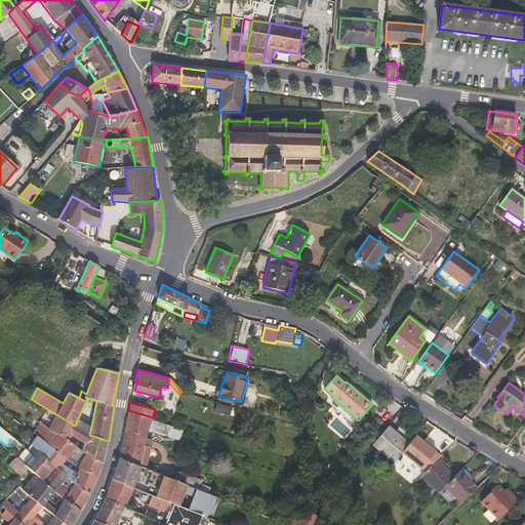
[(232,408),(216,404),(214,412),(230,416),(232,408)]
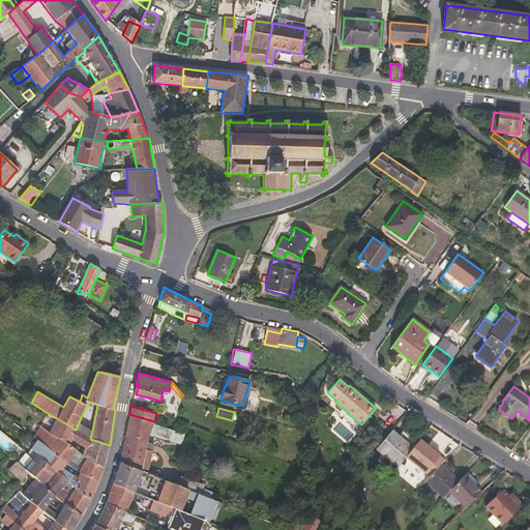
[(146,446),(147,442),(150,434),(181,445),(184,435),(153,423),(154,421),(129,414),(125,439),(146,446)]
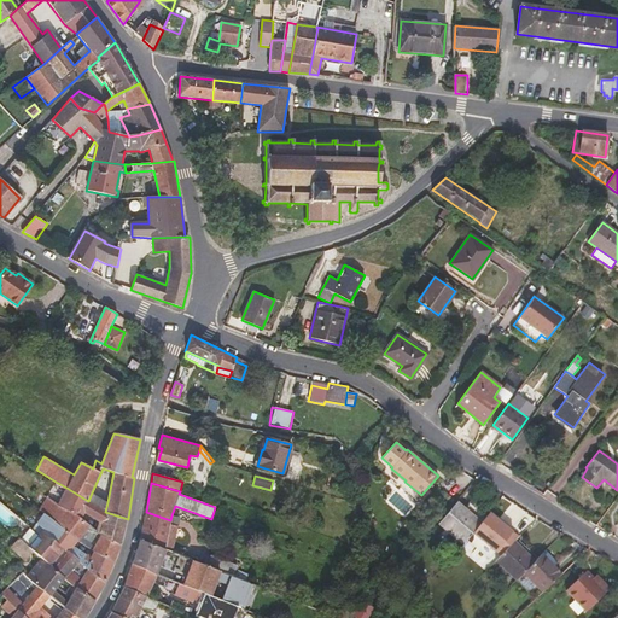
[(30,485),(25,493),(41,503),(45,497),(45,496),(39,491),(35,488),(34,489),(30,485)]
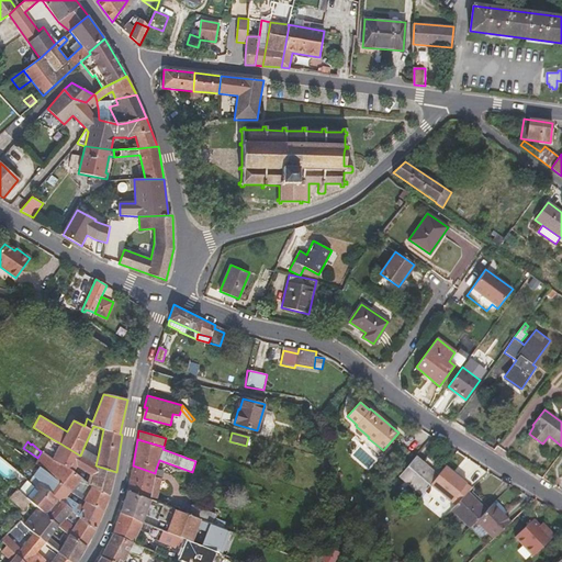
[(110,495),(116,472),(96,465),(80,456),(60,444),(52,458),(68,468),(74,472),(77,467),(90,475),(87,482),(110,495)]
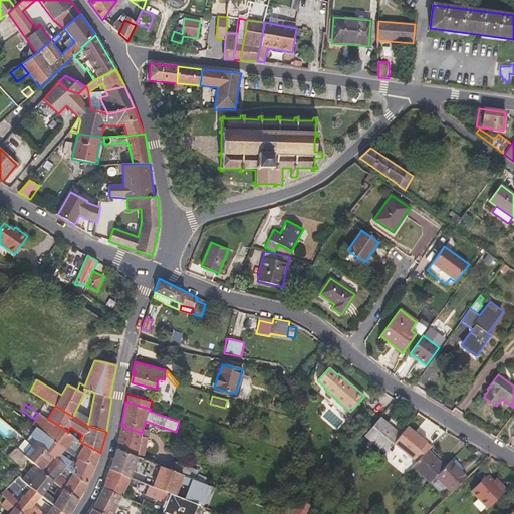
[(89,418),(76,410),(73,417),(87,426),(89,418)]
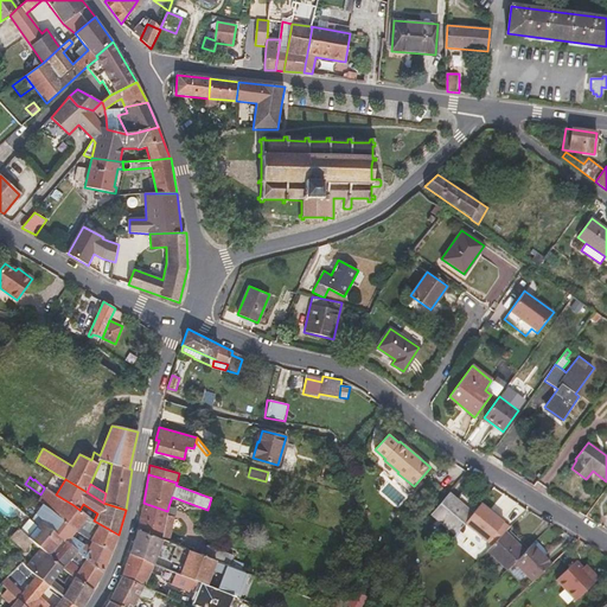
[(119,535),(94,521),(89,516),(80,510),(74,505),(56,494),(46,487),(38,500),(50,510),(90,541),(112,553),(119,535)]
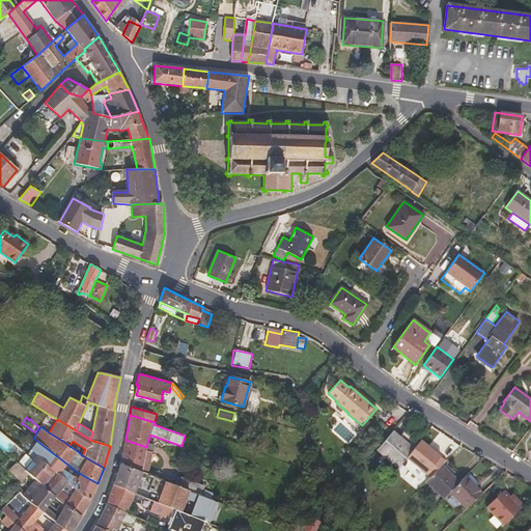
[(392,430),(376,449),(387,457),(402,440),(392,430)]
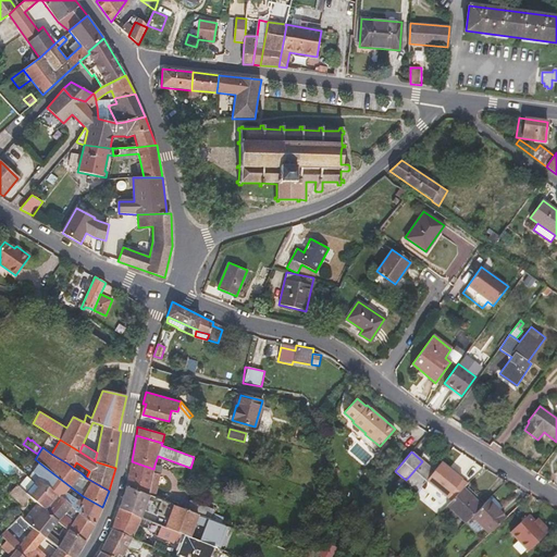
[(462,479),(441,460),(433,471),(426,480),(448,497),(462,479)]
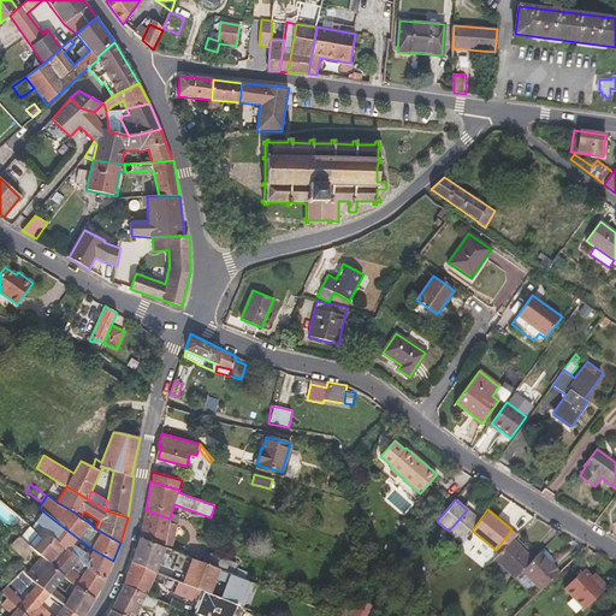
[(170,519),(146,510),(140,537),(165,548),(172,550),(177,525),(169,523),(170,519)]
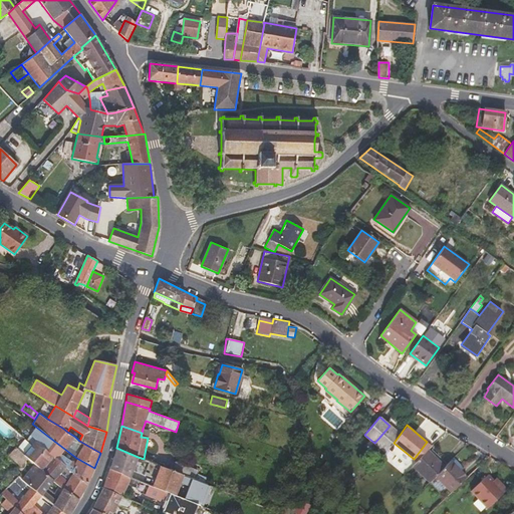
[(390,426),(374,443),(386,452),(394,443),(400,435),(390,426)]
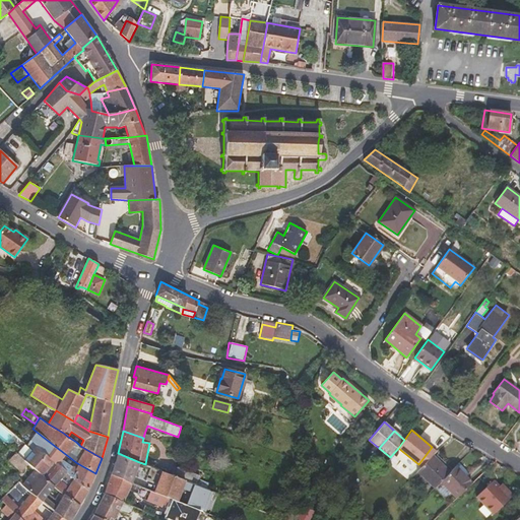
[(88,491),(95,473),(77,463),(43,437),(36,446),(47,455),(56,462),(67,473),(71,477),(88,491)]
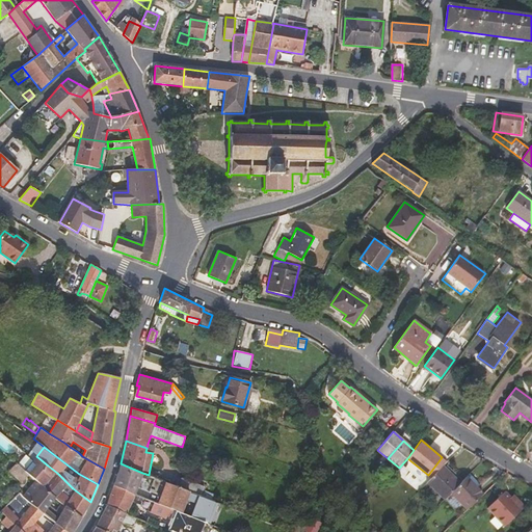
[(48,466),(36,456),(32,460),(33,461),(44,471),(48,466)]
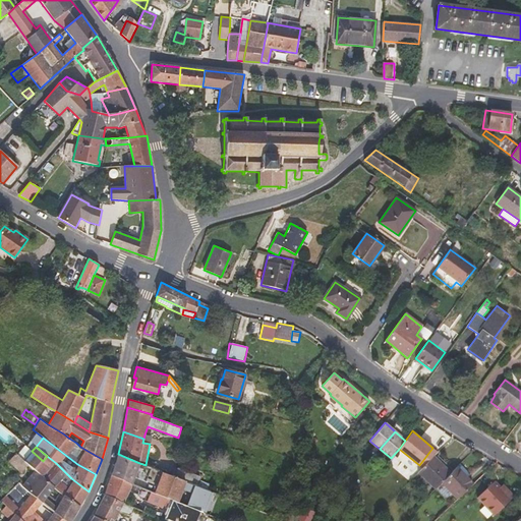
[(29,465),(33,468),(35,466),(37,468),(43,461),(33,452),(24,461),(29,465)]
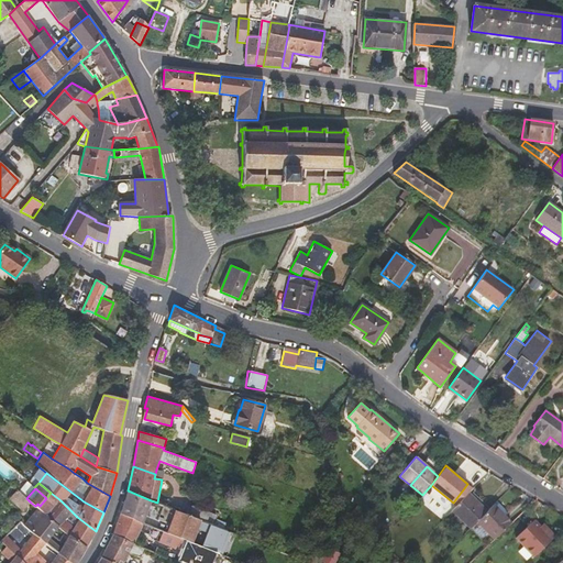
[(77,562),(86,548),(66,531),(59,539),(53,534),(59,527),(59,526),(35,506),(31,503),(26,498),(18,489),(9,499),(23,511),(28,506),(34,512),(29,520),(22,512),(17,518),(20,520),(21,521),(28,527),(32,530),(34,533),(46,543),(58,553),(72,562),(77,562)]
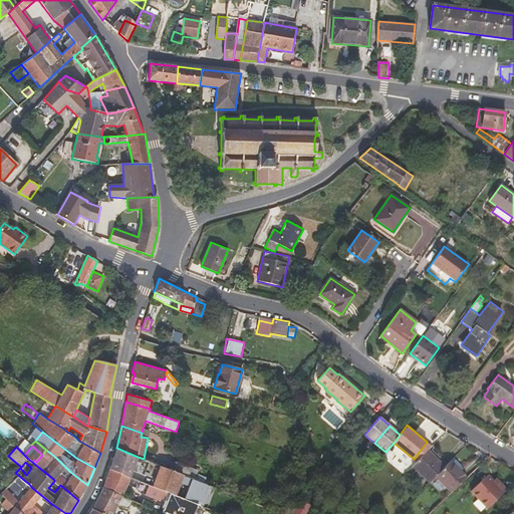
[(126,476),(130,477),(138,457),(116,448),(110,467),(126,476)]
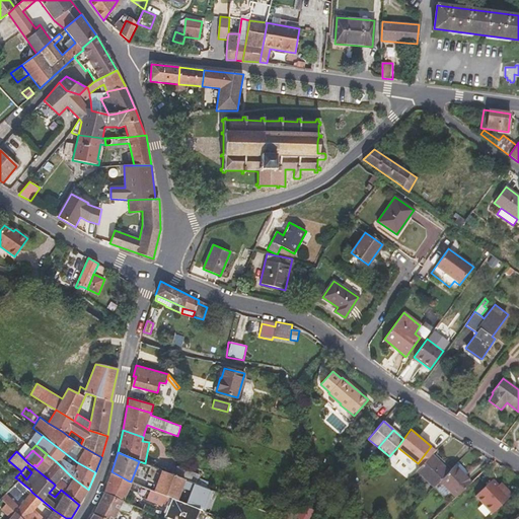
[(67,472),(56,461),(47,454),(43,459),(36,466),(34,464),(32,466),(55,485),(60,478),(67,472)]
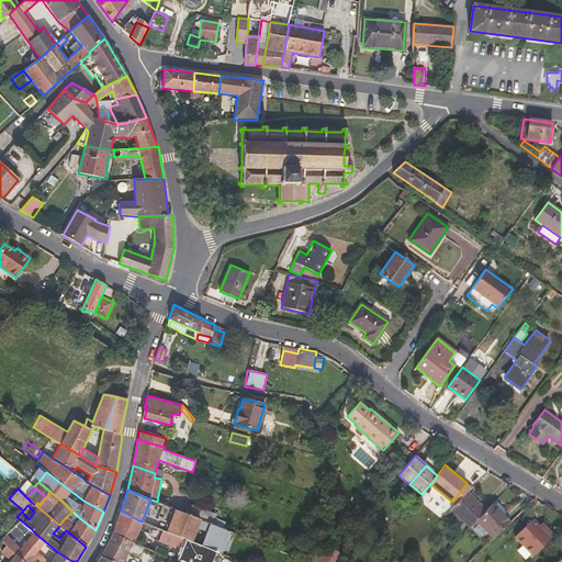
[(469,493),(451,510),(470,528),(475,523),(476,521),(487,510),(469,493)]
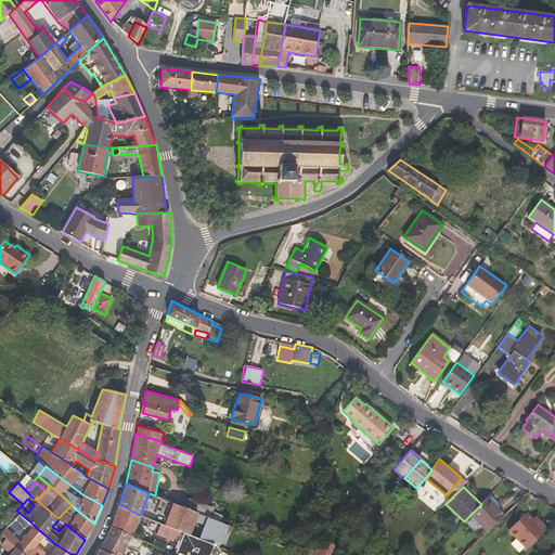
[(481,504),(470,515),(487,531),(503,516),(487,498),(481,503),(481,504)]
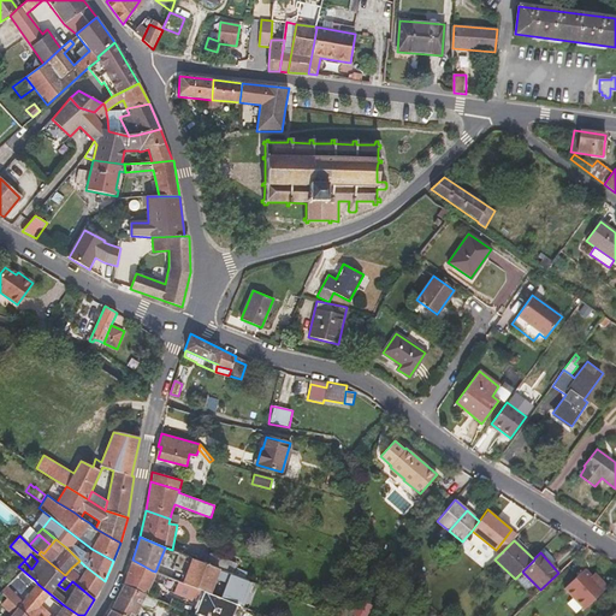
[(209,554),(206,563),(219,568),(232,574),(236,567),(237,563),(209,554)]
